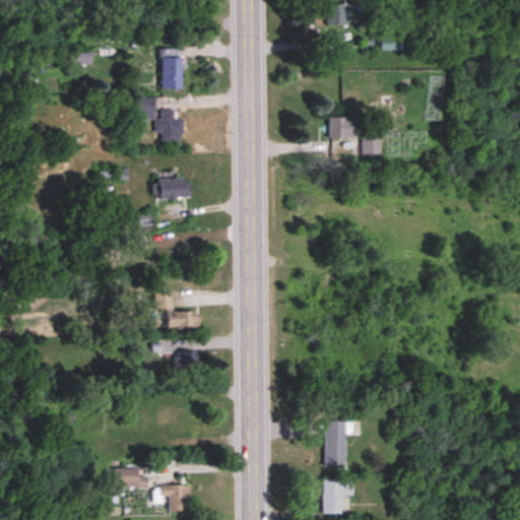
[(326,25),(350,25),(350,5),(326,5),(326,25)]
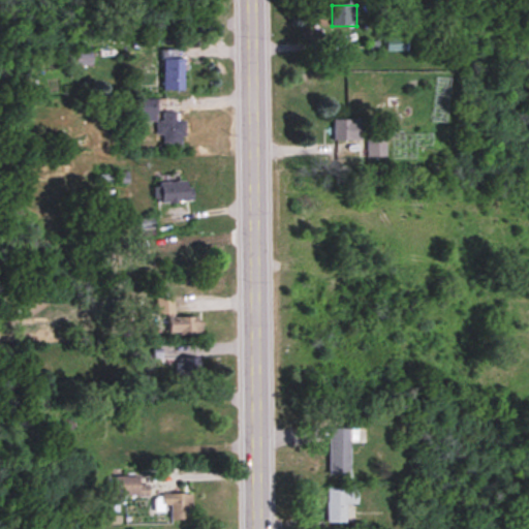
[(177,52),(162,52),(162,91),(184,91),(184,60),(177,60),(177,52)]
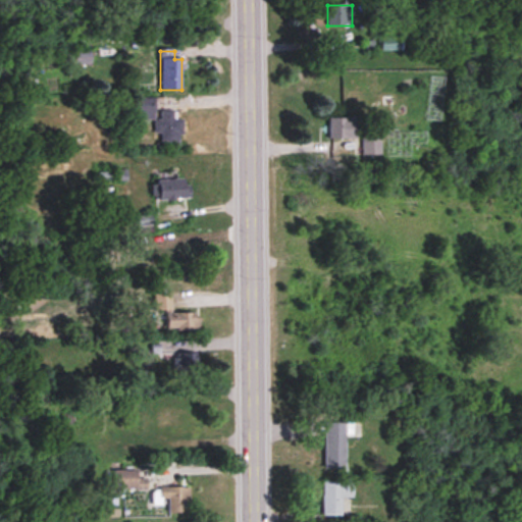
[(75,64),(91,64),(91,54),(75,54),(75,64)]
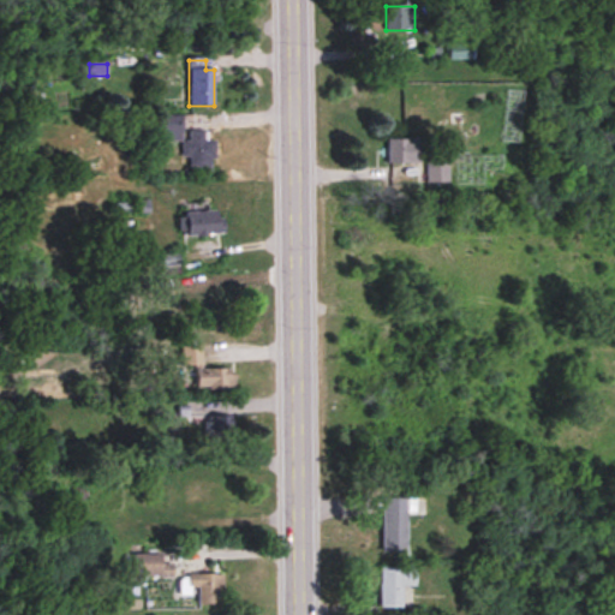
[(163,117),(163,143),(184,142),(184,168),(213,168),(213,131),(184,132),(184,117),(163,117)]
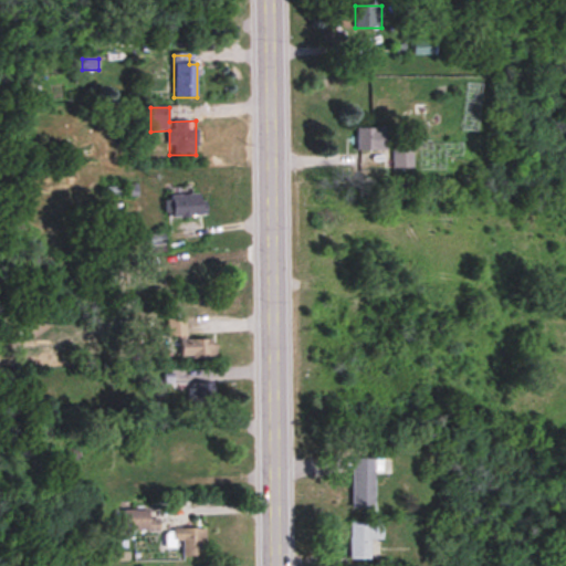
[(385,127),(355,127),(355,148),(385,148),(385,127)]
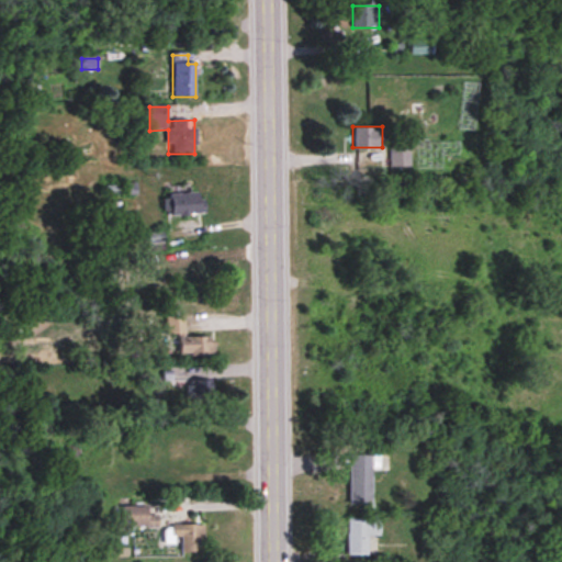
[(390,167),(408,167),(408,146),(390,146),(390,167)]
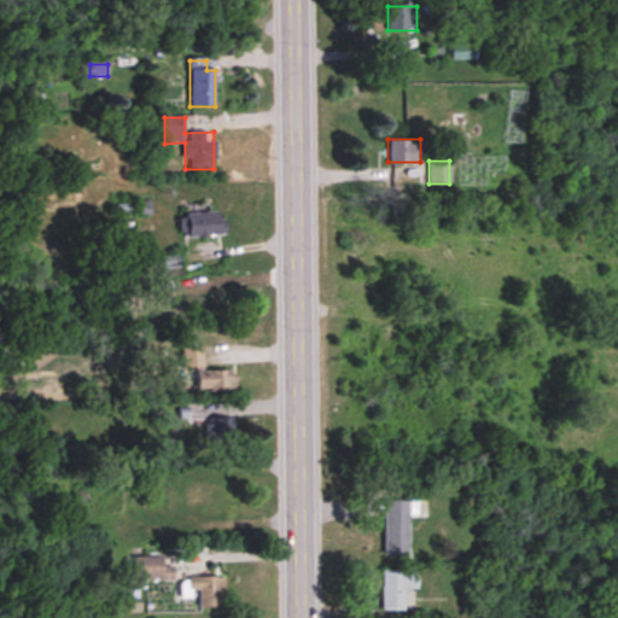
[(414,203),(414,188),(398,188),(398,203),(414,203)]
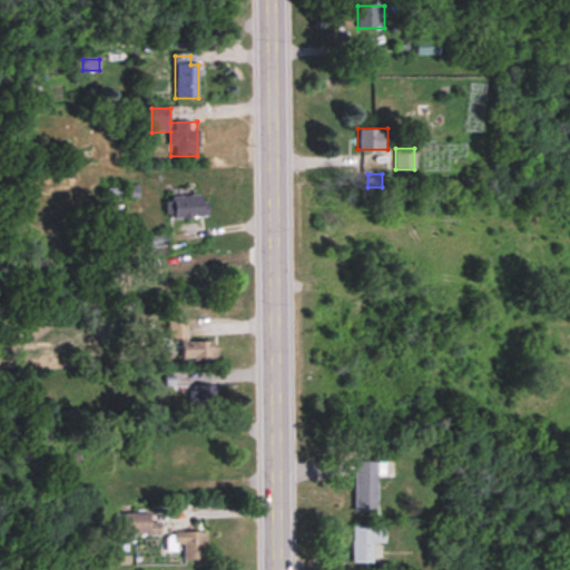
[(170,196),(172,218),(208,217),(207,195),(170,196)]
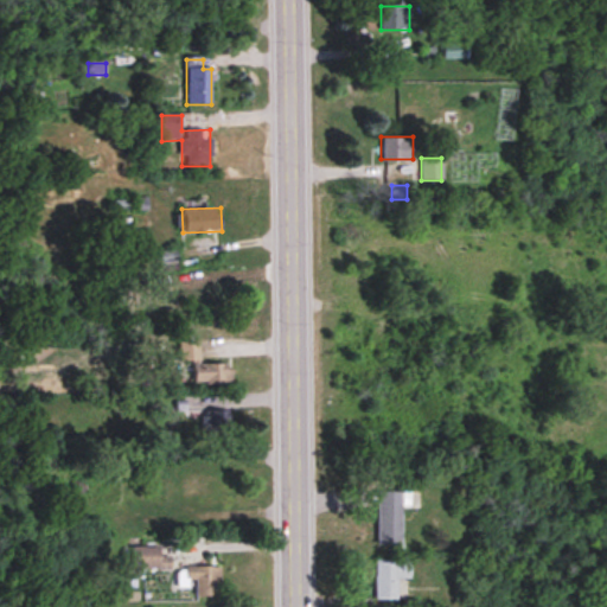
[(224,315),(224,292),(211,292),(211,273),(187,273),(186,287),(195,287),(195,315),(224,315)]
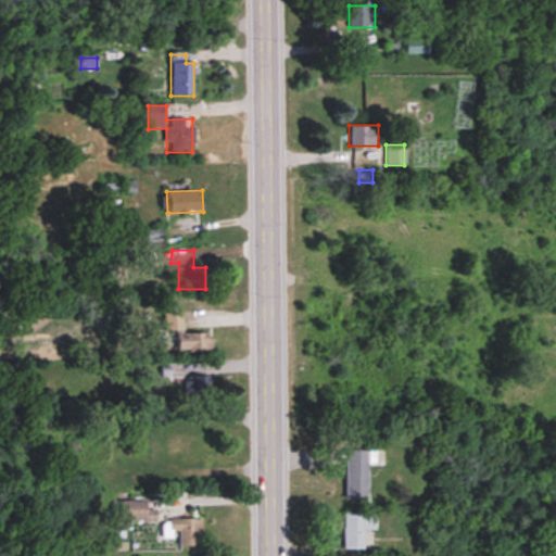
[(165,312),(165,332),(177,332),(177,352),(214,352),(213,333),(184,335),(184,312),(165,312)]
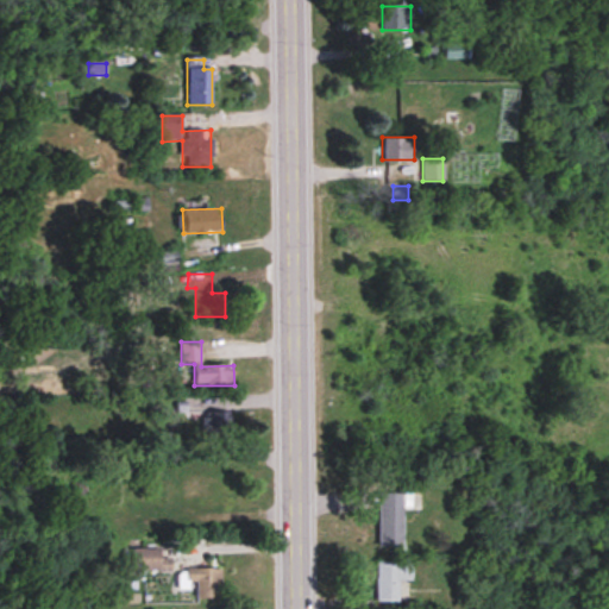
[(205,432),(233,432),(232,412),(205,412),(205,432)]
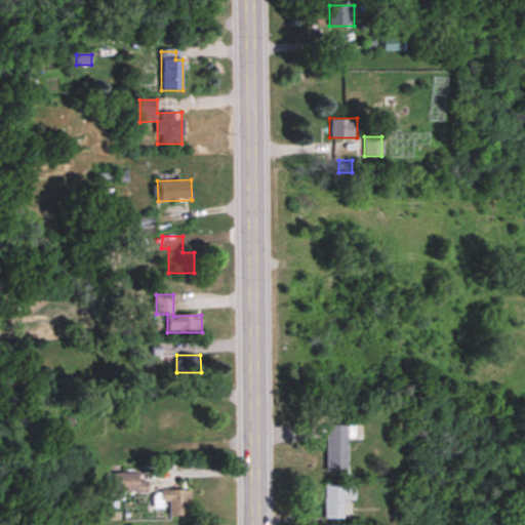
[(326,472),(348,472),(348,426),(326,426),(326,472)]
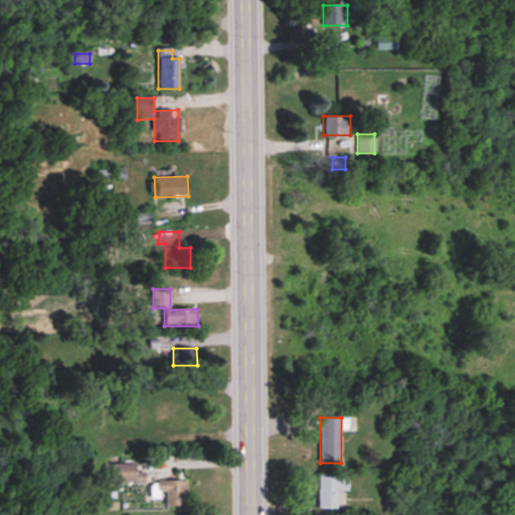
[(112,484),(145,484),(145,472),(136,472),(136,464),(112,464),(112,484)]
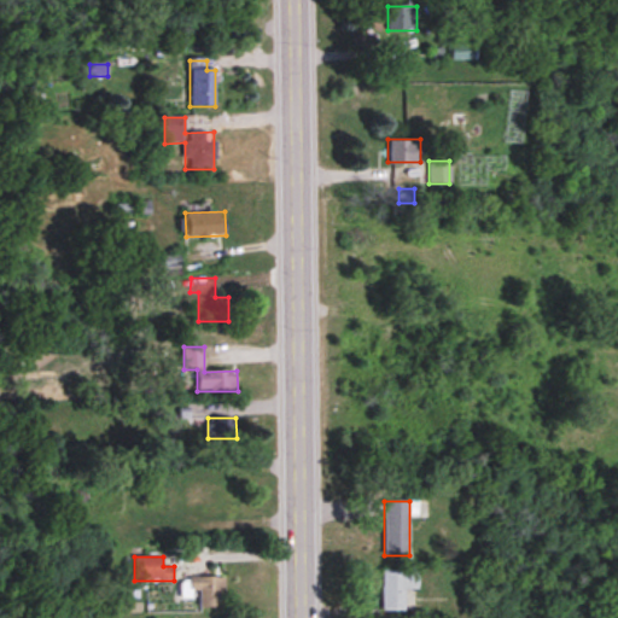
[(382,611),(404,611),(404,589),(418,589),(418,572),(382,572),(382,611)]
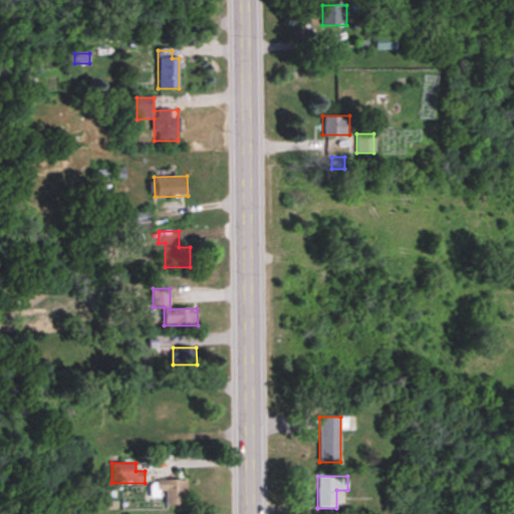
[(187,506),(187,480),(157,480),(157,492),(166,492),(166,506),(187,506)]
